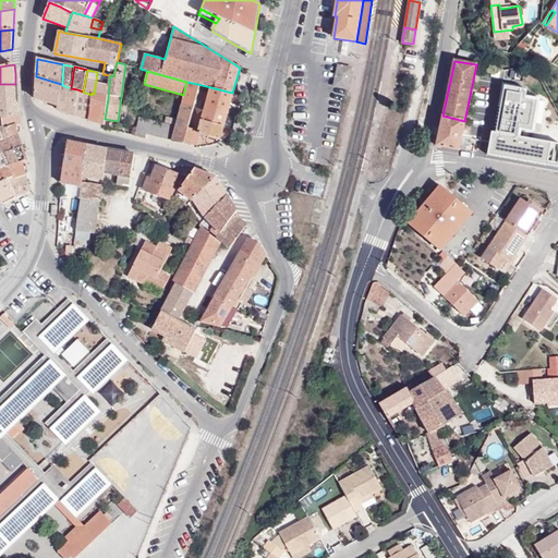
[(110,75),(102,74),(97,72),(94,94),(108,98),(110,75)]
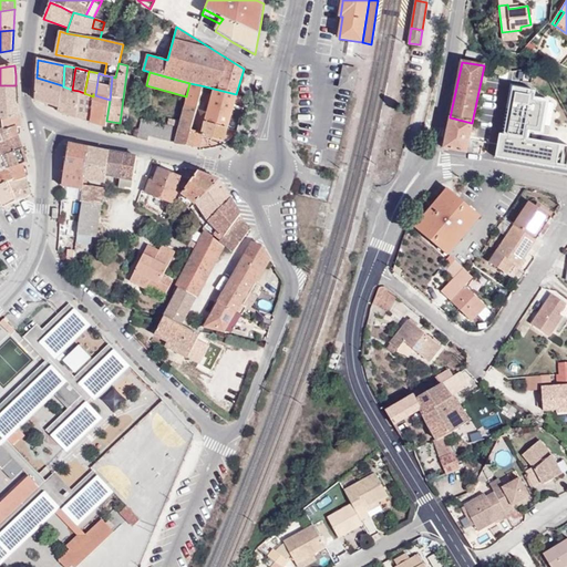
[(62,85),(37,78),(35,100),(59,107),(62,85)]
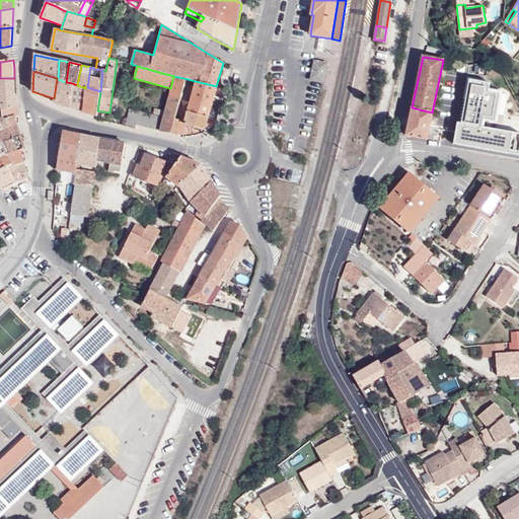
[(322,73),(315,71),(313,79),(321,80),(322,73)]
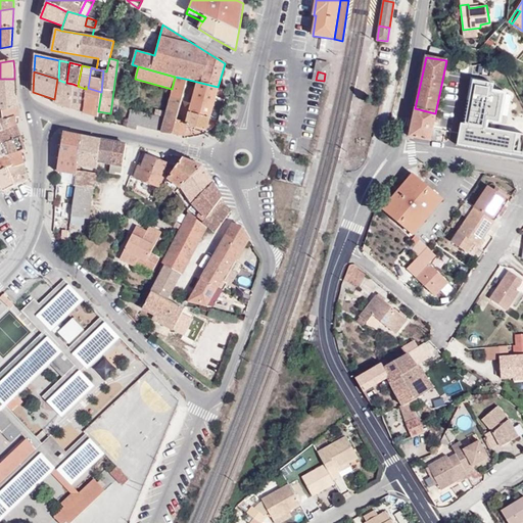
[(206,131),(218,87),(201,83),(185,79),(175,77),(172,89),(165,112),(164,117),(160,132),(185,135),(187,126),(206,131)]
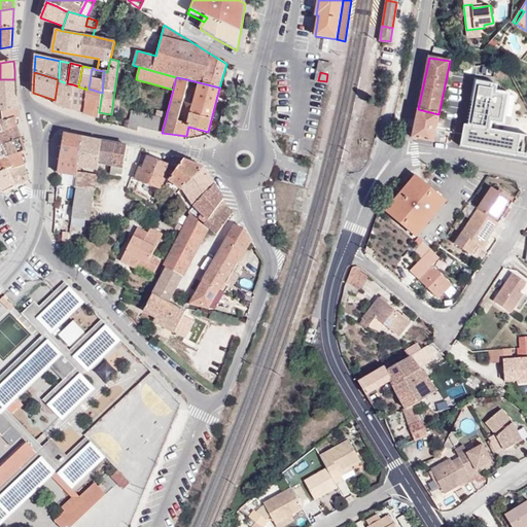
[(0,111),(13,108),(19,107),(18,98),(14,98),(14,79),(0,79),(0,103),(0,104),(0,103),(0,111)]
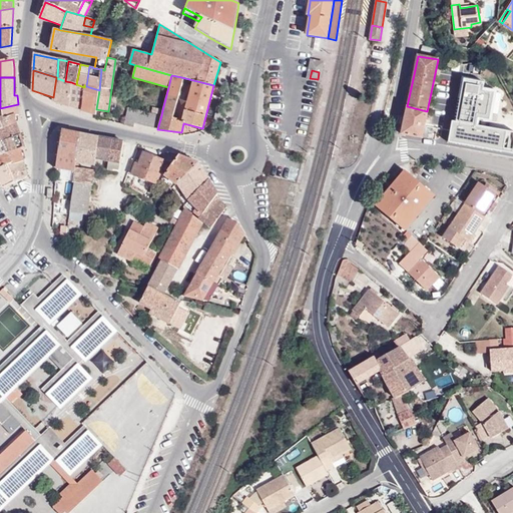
[(65,81),(57,78),(56,77),(53,97),(52,100),(68,105),(71,82),(65,81)]
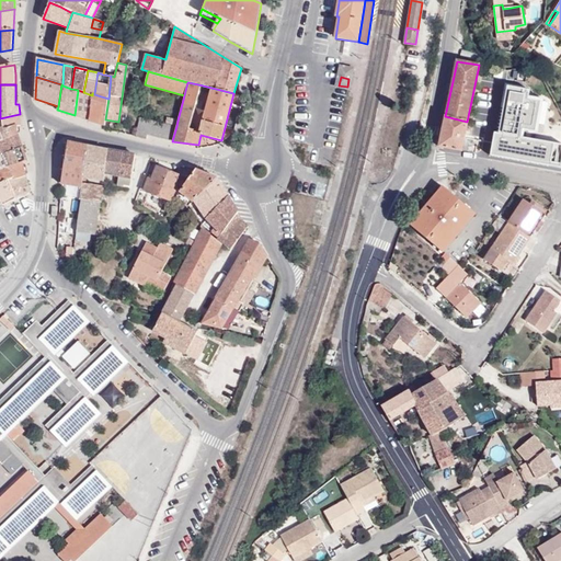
[(493,132),(490,153),(560,164),(560,142),(524,137),(525,128),(538,130),(542,98),(529,96),(530,88),(507,86),(500,132),(493,132)]
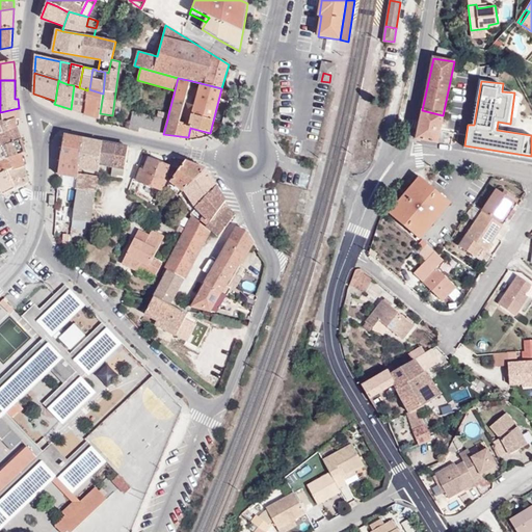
[(87,90),(79,87),(74,85),(71,109),(84,113),(87,90)]
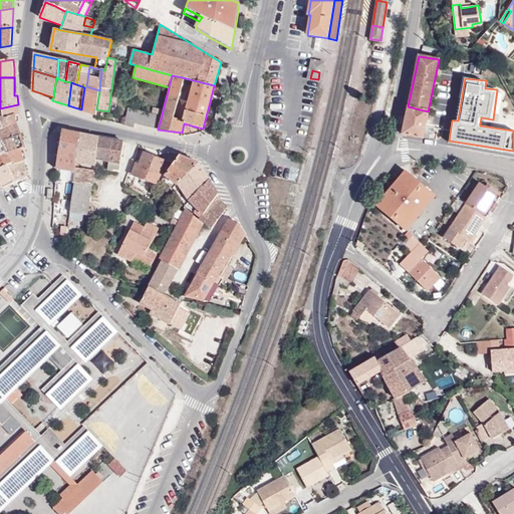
[(99,90),(86,86),(84,85),(84,87),(81,109),(96,114),(96,109),(99,90)]
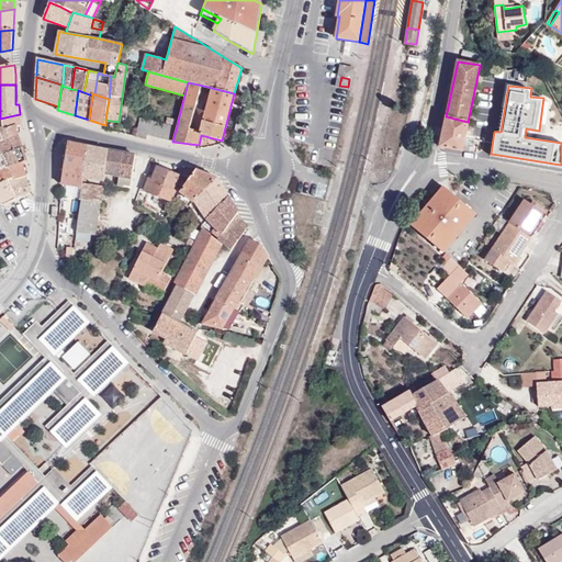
[(0,132),(17,126),(21,126),(20,114),(14,115),(0,119),(0,132)]
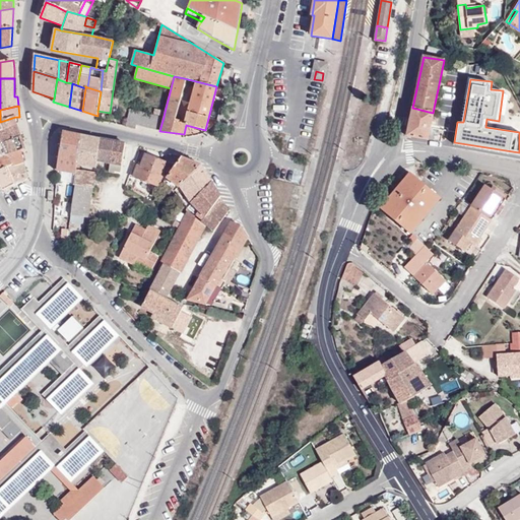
[(412,108),(407,136),(428,139),(433,113),(412,108)]
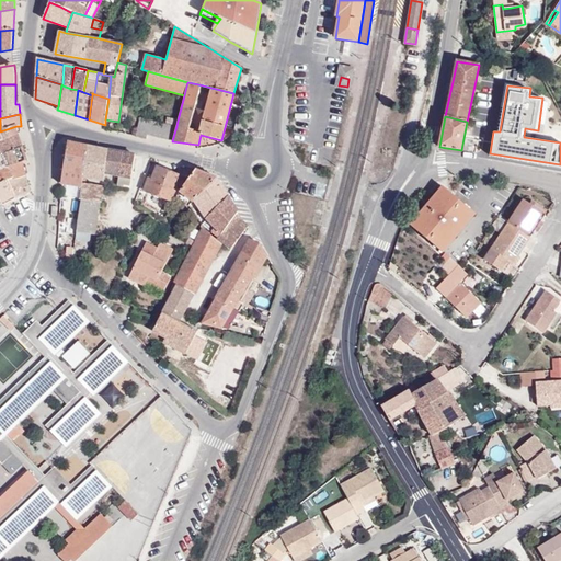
[(139,117),(136,136),(147,138),(147,135),(172,141),(176,126),(165,124),(139,117)]
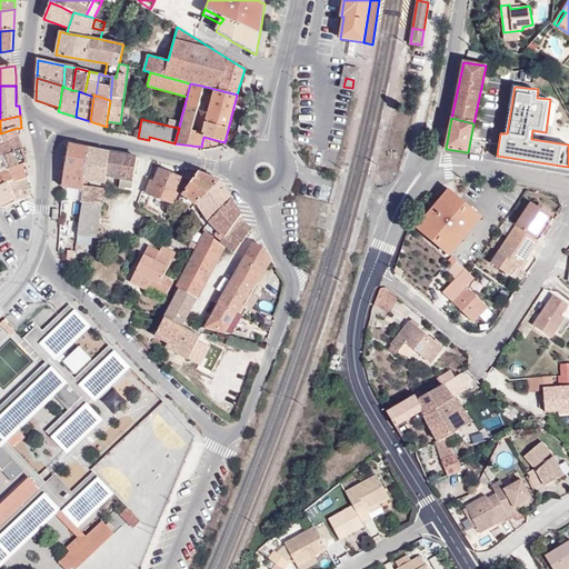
[(170,119),(168,126),(179,128),(180,122),(170,119)]
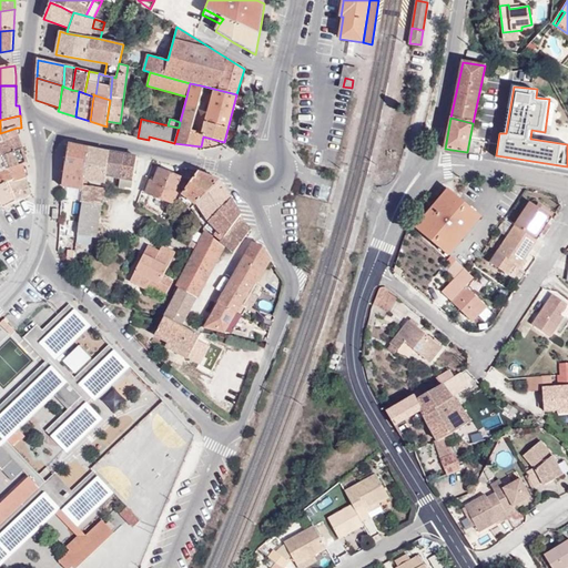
[(0,144),(18,137),(17,128),(0,133),(0,144)]
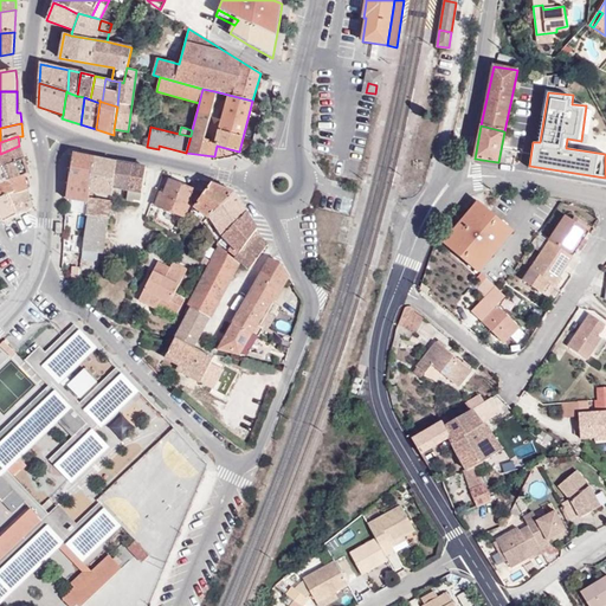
[(0,159),(4,168),(24,159),(23,154),(19,146),(0,154),(0,159)]
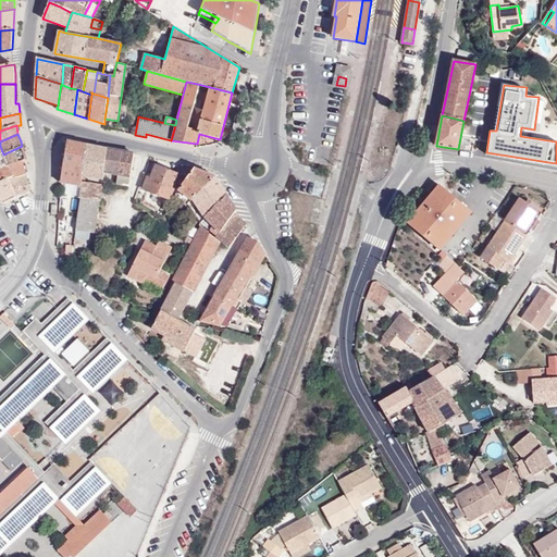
[(83,168),(86,145),(66,141),(63,165),(83,168)]
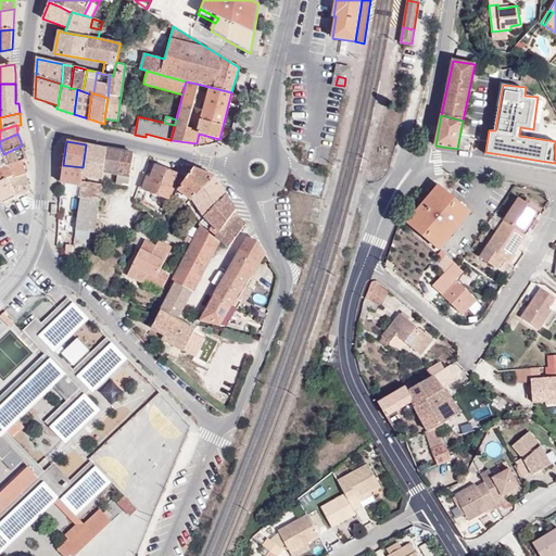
[(104,172),(108,149),(86,144),(83,167),(81,178),(80,185),(78,198),(80,198),(78,212),(76,223),(75,229),(90,231),(95,232),(99,200),(100,200),(102,184),(86,181),(86,176),(103,178),(104,172)]
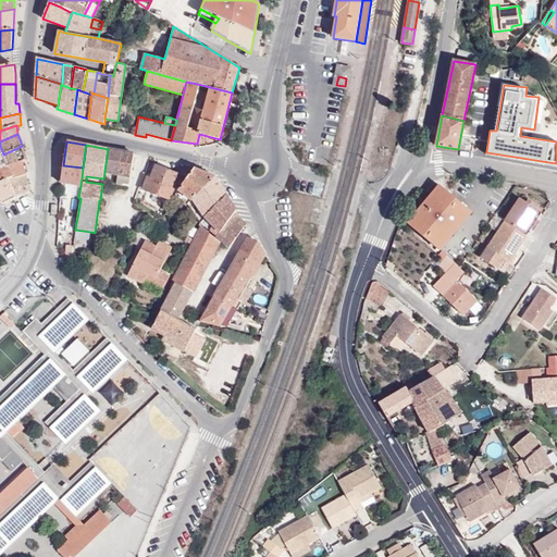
[(10,166),(22,162),(27,161),(22,146),(3,155),(9,164),(10,166)]
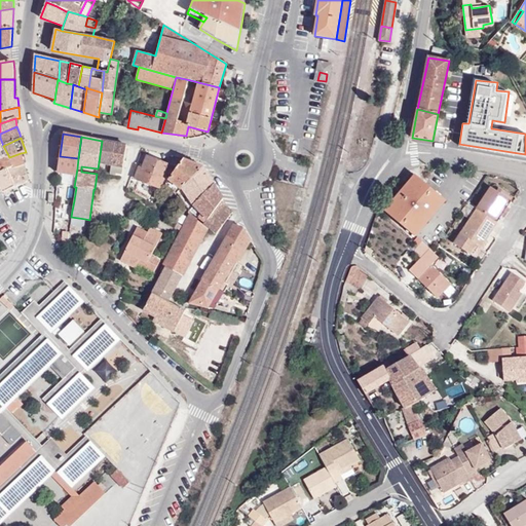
[(111,164),(115,143),(102,141),(99,162),(111,164)]
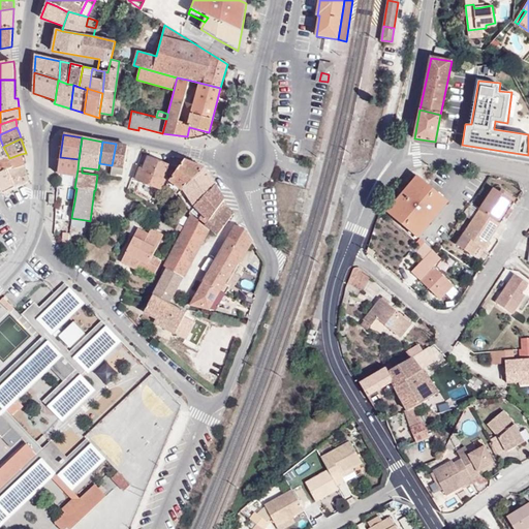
[(124,168),(127,146),(116,144),(112,165),(124,168)]
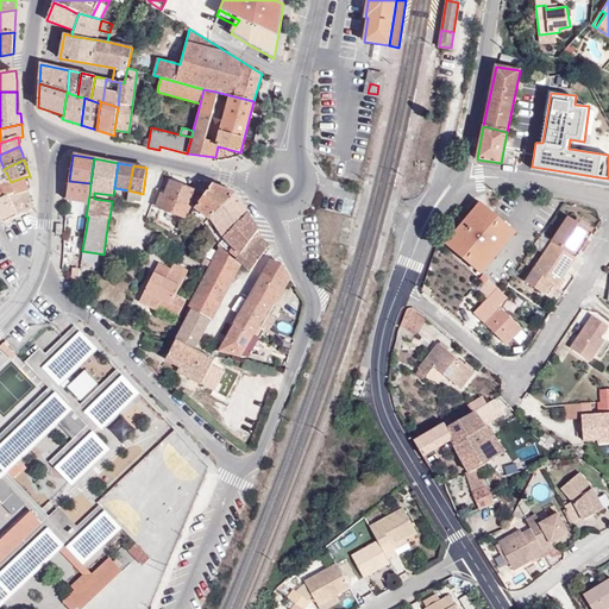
[(16,195),(27,190),(24,177),(11,182),(10,180),(0,183),(0,198),(10,195),(14,193),(16,195)]
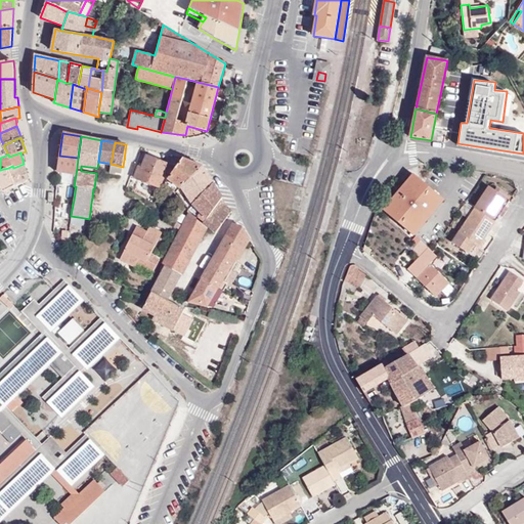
[(77,168),(78,158),(59,156),(57,171),(76,174),(77,168)]
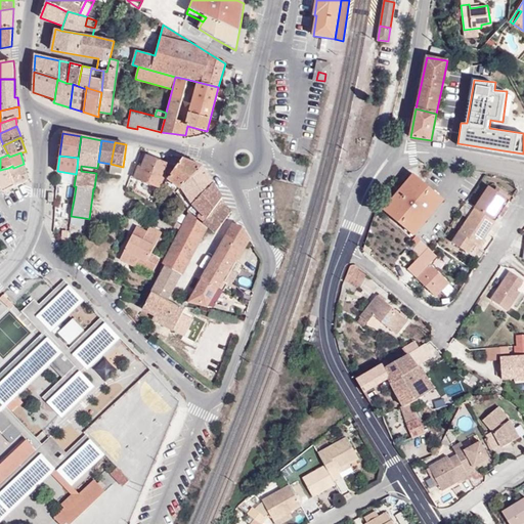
[(169,177),(182,158),(172,156),(169,164),(146,156),(143,165),(139,163),(134,177),(137,178),(160,187),(162,181),(164,175),(169,177)]
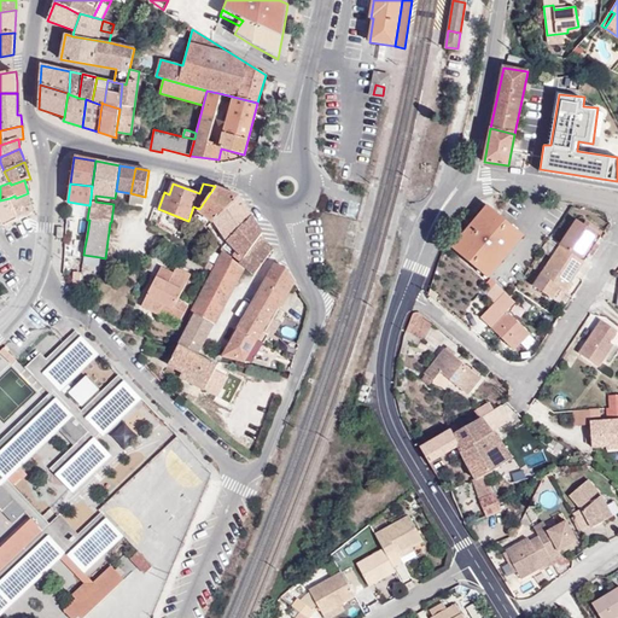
[(214,222),(239,197),(238,196),(215,186),(199,209),(196,215),(194,216),(209,227),(213,222),(214,222)]
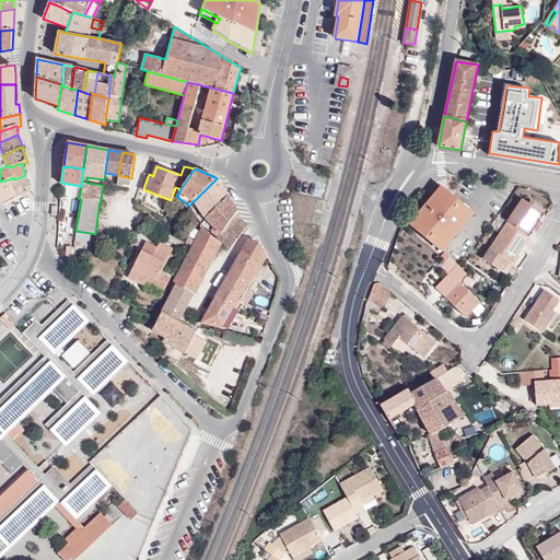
[(31,191),(25,175),(14,179),(13,177),(9,179),(16,198),(31,191)]
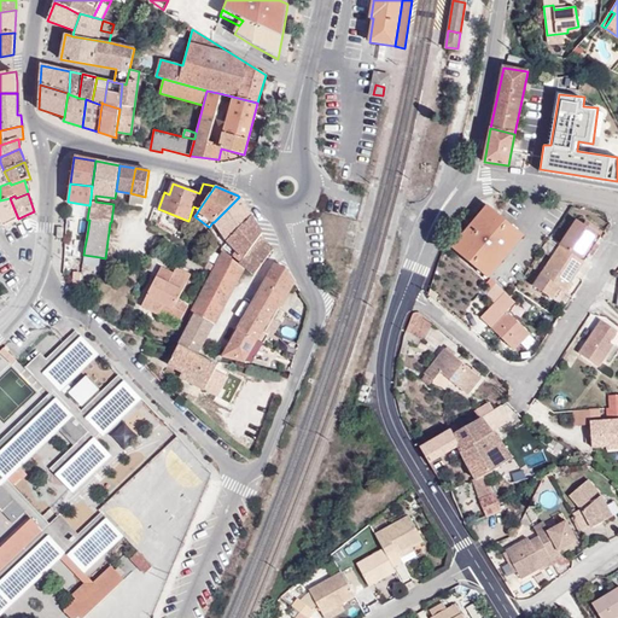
[(143,208),(145,197),(130,193),(129,204),(129,205),(143,208)]
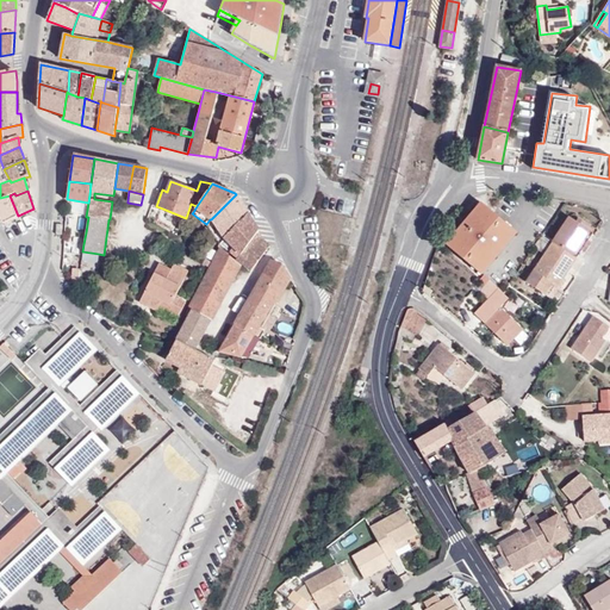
[(225,238),(248,215),(236,194),(211,219),(210,219),(206,224),(219,246),(225,238)]
